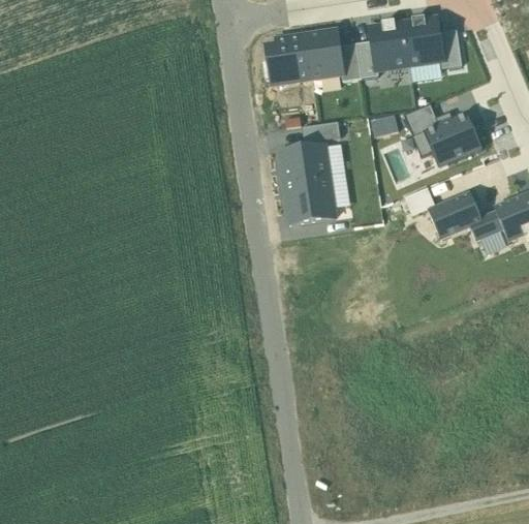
[(409,66),(443,62),(437,16),(403,21),(409,66)]
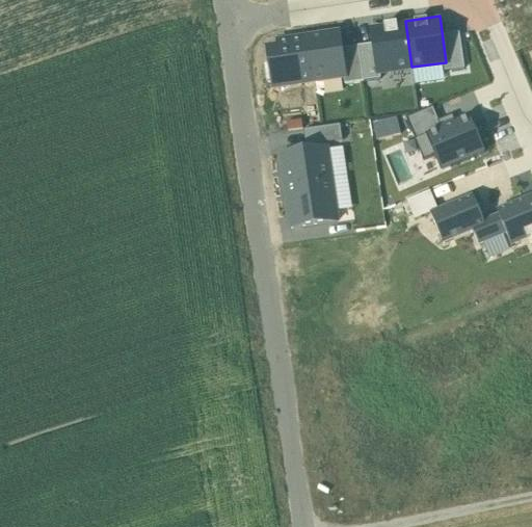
[(377,72),(411,67),(405,21),(371,26),(377,72)]
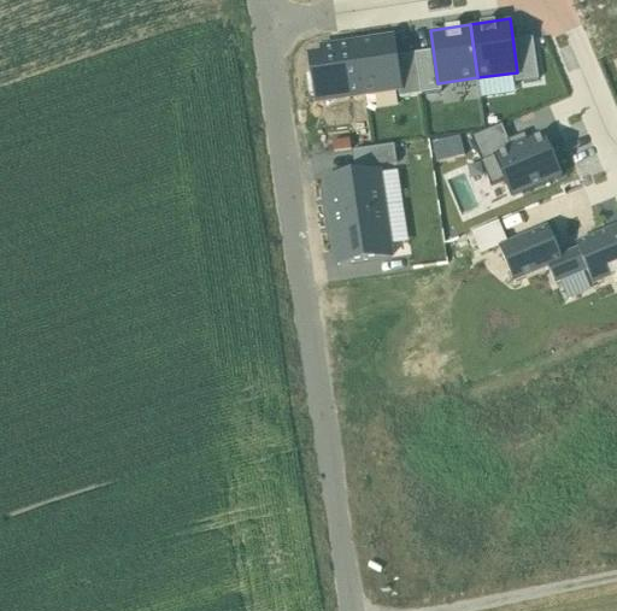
[(391,35),(356,41),(363,89),(399,84),(400,92),(419,89),(413,50),(393,53),(391,35)]
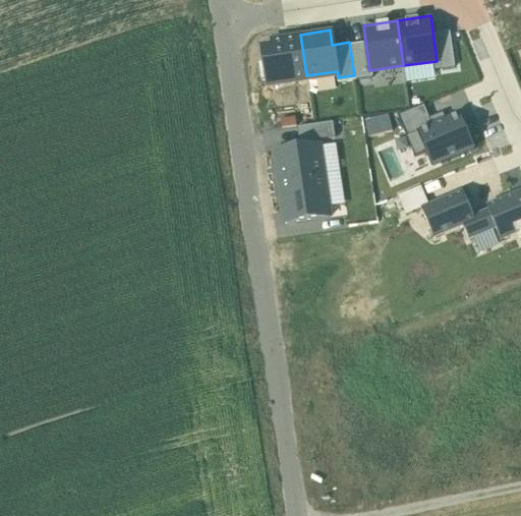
[(306,75),(300,35),(275,38),(276,45),(263,47),(268,80),(306,75)]
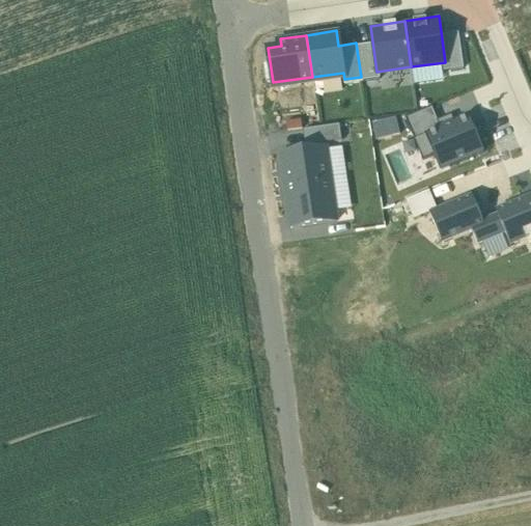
[(426,130),(442,165),(484,147),(469,111),(426,130)]
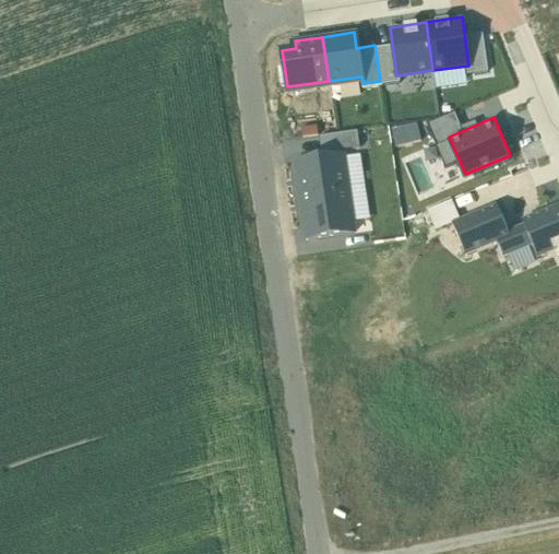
[(349,188),(344,150),(294,157),(299,196),(349,188)]
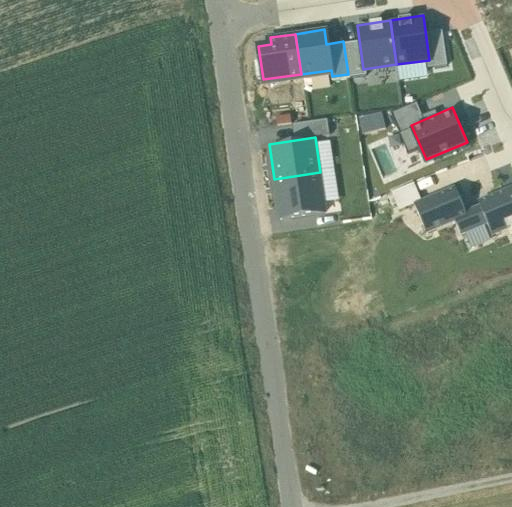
[(325,207),(320,172),(274,179),(279,214),(325,207)]
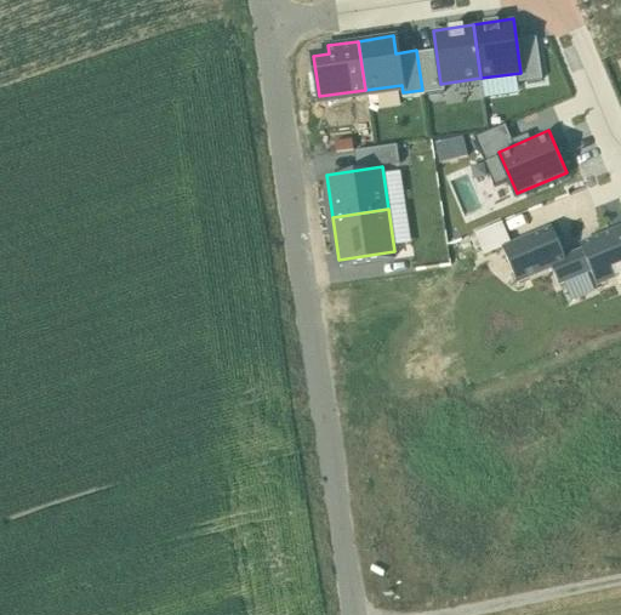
[(564,252),(552,225),(502,245),(517,280),(552,266),(559,282),(591,268),(597,283),(616,274),(620,283),(620,282),(620,223),(580,241),(581,245),(564,252)]
